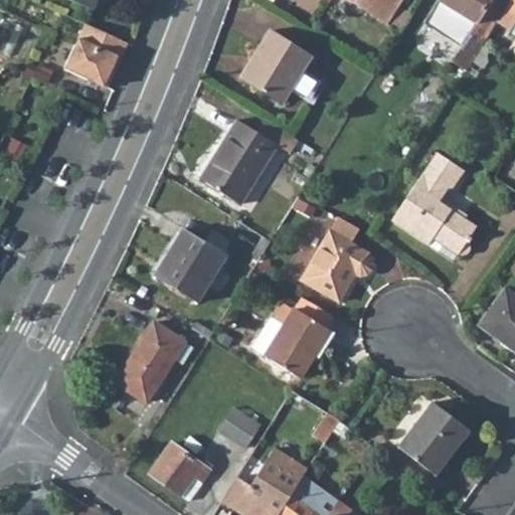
[(71,0),(89,9),(93,0),(71,0)]
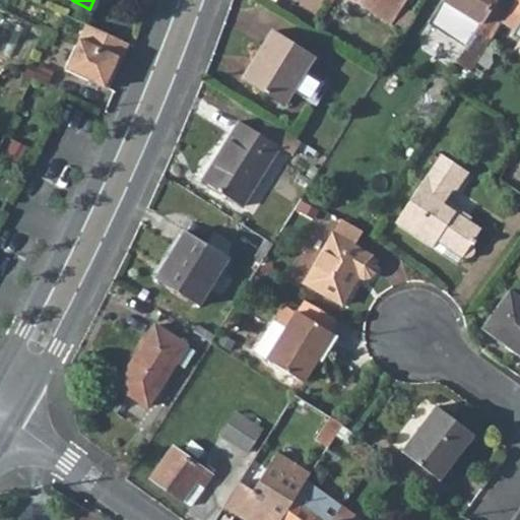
[(368,0),(369,0),(365,7),(389,22),(402,0),(368,0)]
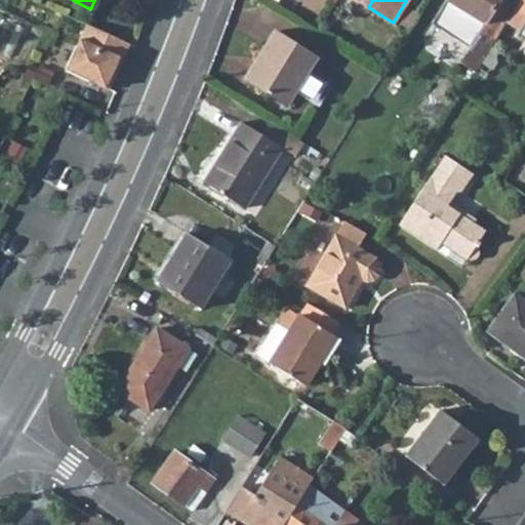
[(515,0),(446,0),(462,10),(483,24),(469,47),(483,55),(503,22),(516,1),(515,0)]
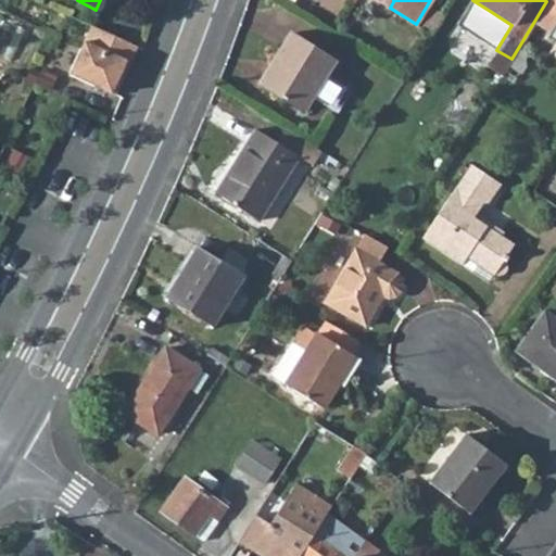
[(555,0),(546,0),(546,1),(533,23),(552,34),(555,26),(555,0)]
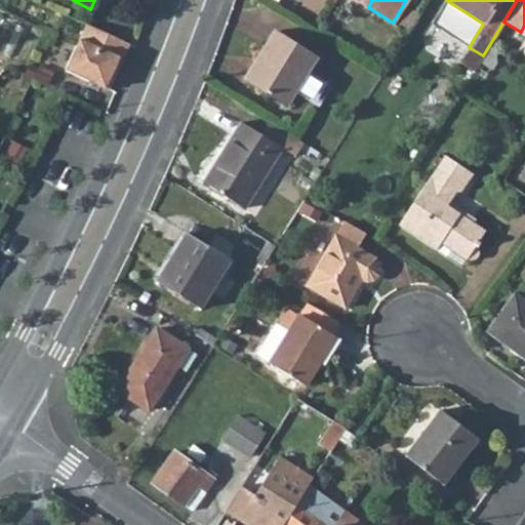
[(65,66),(107,88),(116,72),(112,70),(118,57),(122,59),(130,43),(92,29),(85,26),(65,66)]
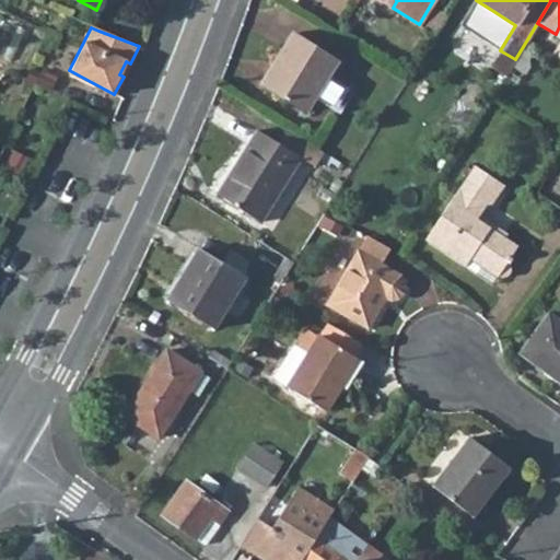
[(292,35),(260,85),(303,113),(316,94),(331,104),(341,88),(326,79),(336,62),(292,35)]
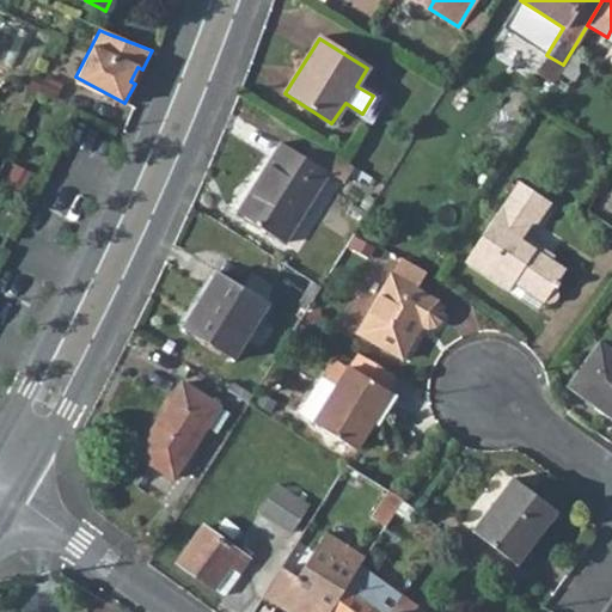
[(546,55),(534,73),(551,85),(563,65),(546,55)]
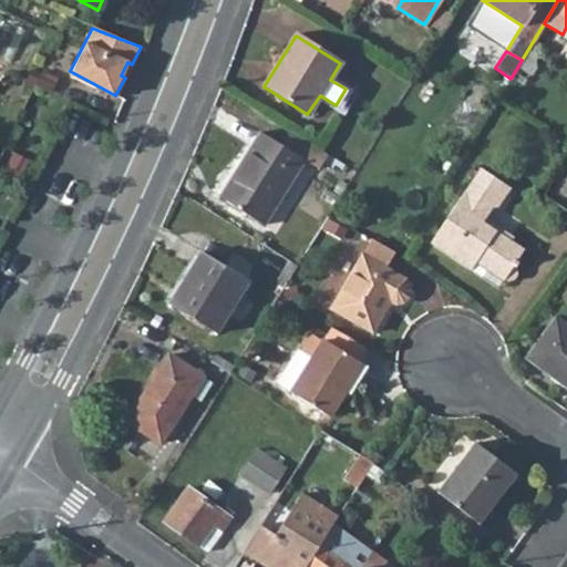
[(260,131),(220,195),(264,224),(303,158),(260,131)]
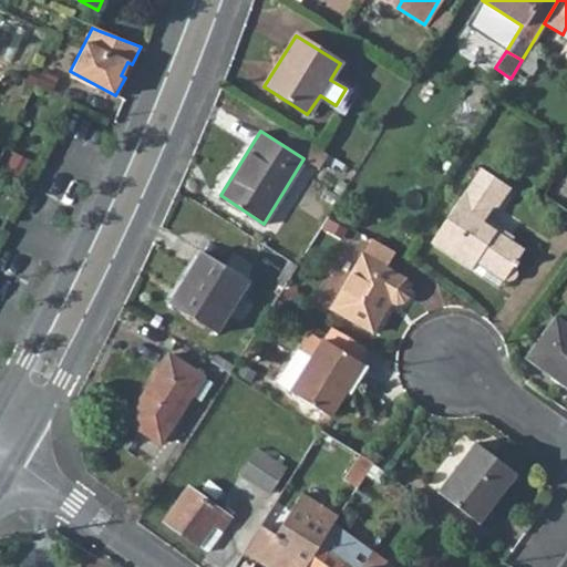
[(470,178),(429,245),(470,270),(474,265),(501,281),(503,278),(504,280),(511,280),(515,278),(516,274),(512,265),(522,248),(481,220),(496,196),(470,178)]
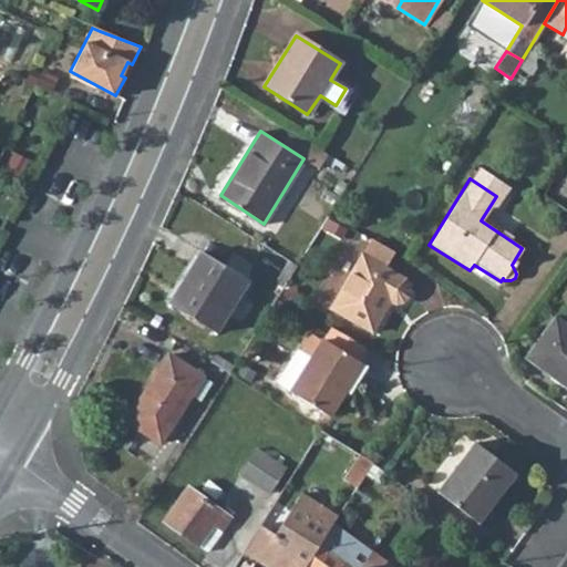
[(202,253),(171,301),(215,331),(247,280),(202,253)]
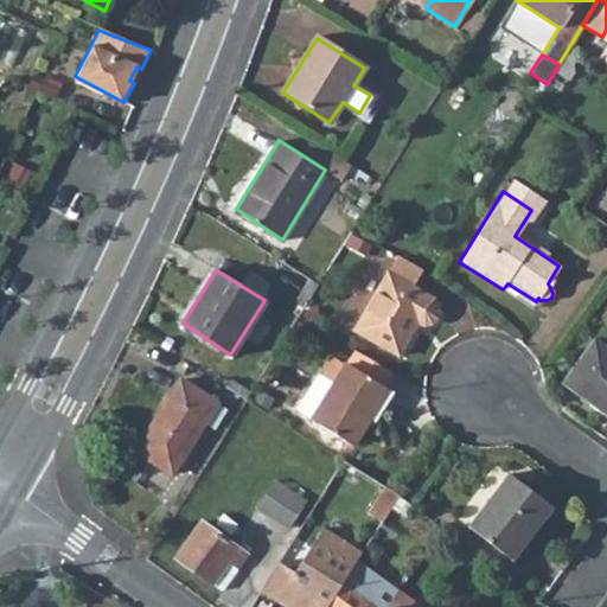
[(383,273),(352,320),(394,347),(414,318),(425,318),(430,315),(433,312),(434,307),(433,296),(427,292),(407,280),(400,279),(397,281),(383,273)]
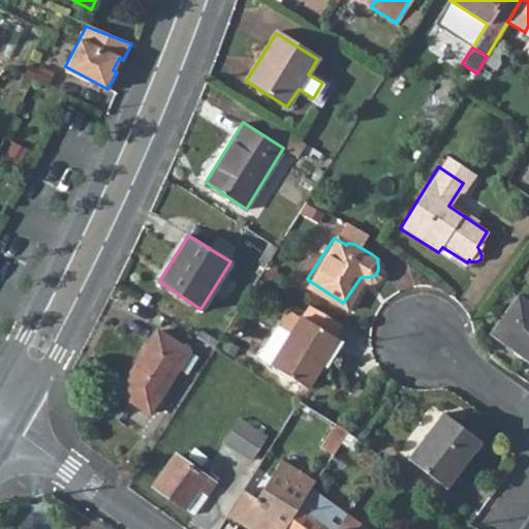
[(528,304),(516,294),(488,333),(528,362),(528,304)]
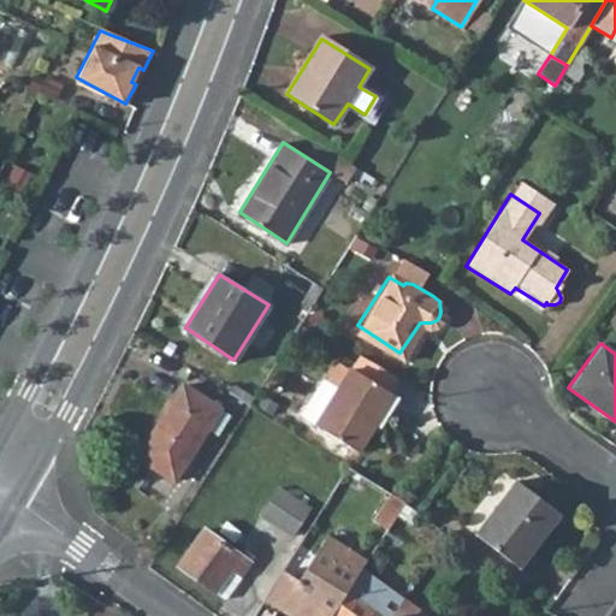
[(390,369),(356,349),(345,365),(331,355),(321,371),(336,380),(312,420),(353,446),(388,390),(380,385),(390,369)]
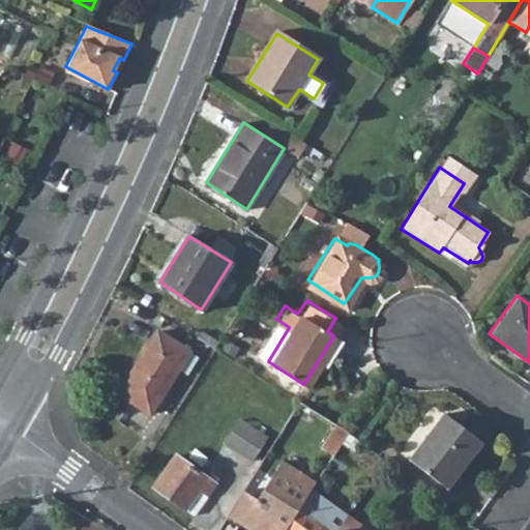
[(255,354),(268,361),(289,327),(276,319),(255,354)]
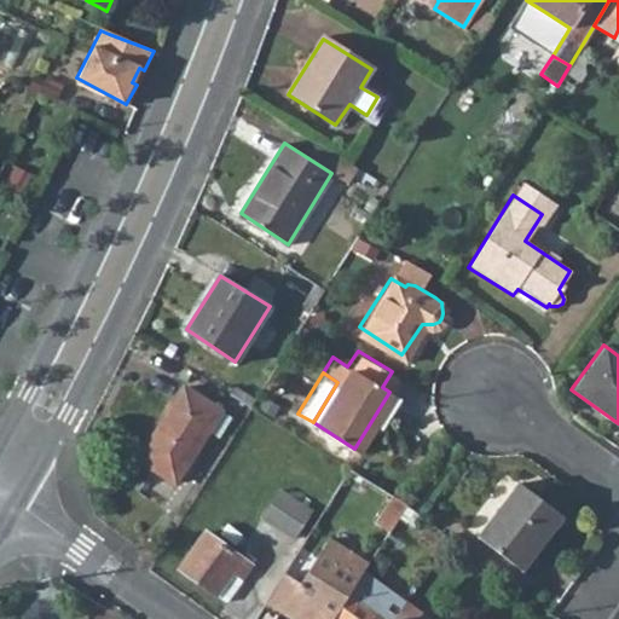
[(183,386),(138,458),(173,481),(219,409),(183,386)]
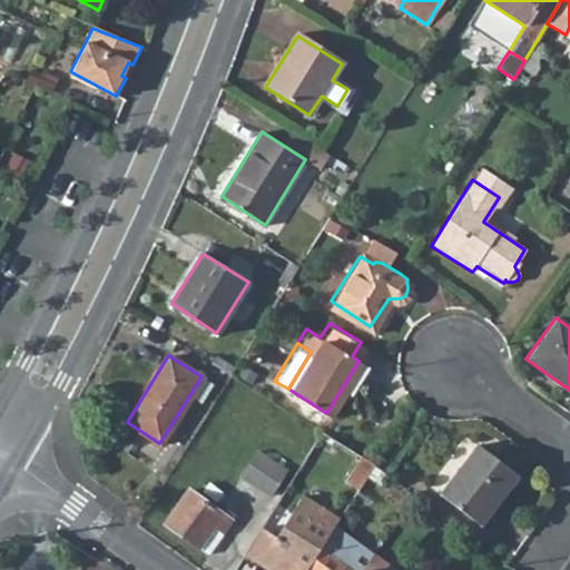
[(473,446),(439,497),(479,524),(513,475),(473,446)]
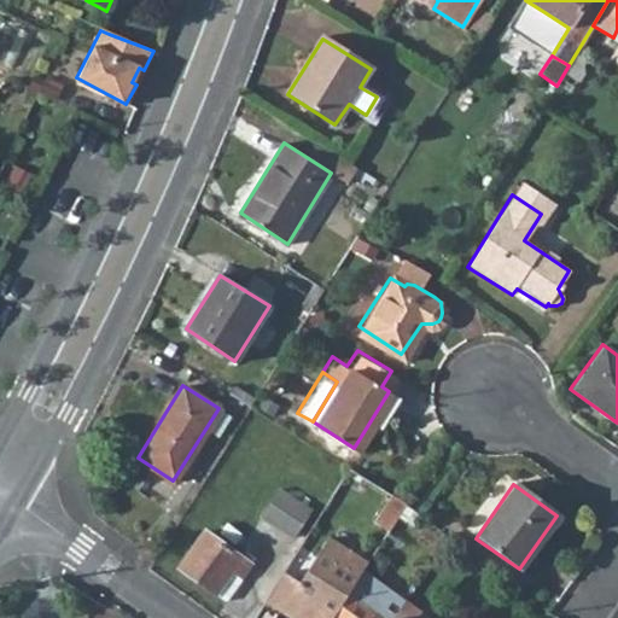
[(275,489),(258,517),(293,537),(309,509),(275,489)]
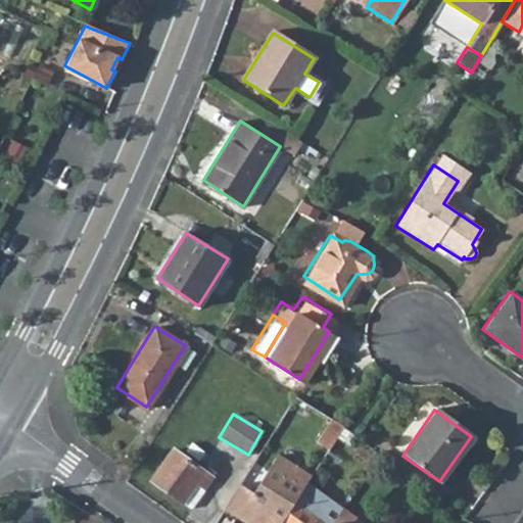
[(330,417),(315,440),(327,448),(341,425),(330,417)]
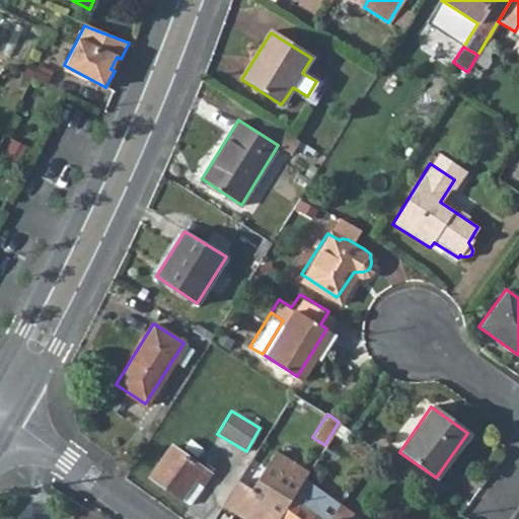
[(169,445),(148,475),(189,504),(210,473),(169,445)]
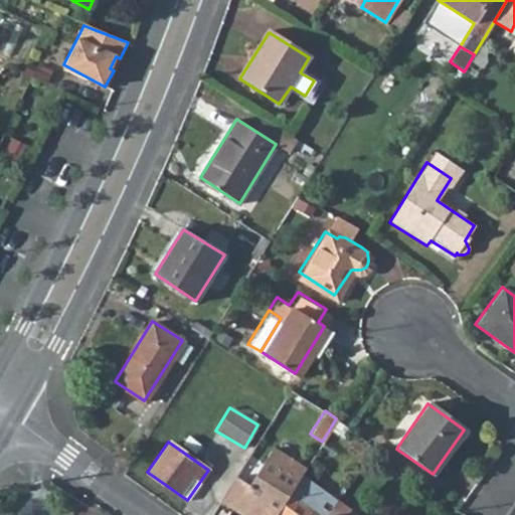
[(235,474),(220,499),(245,514),(251,514),(252,513),(254,514),(277,514),(303,472),(306,468),(273,448),(250,483),(235,474)]
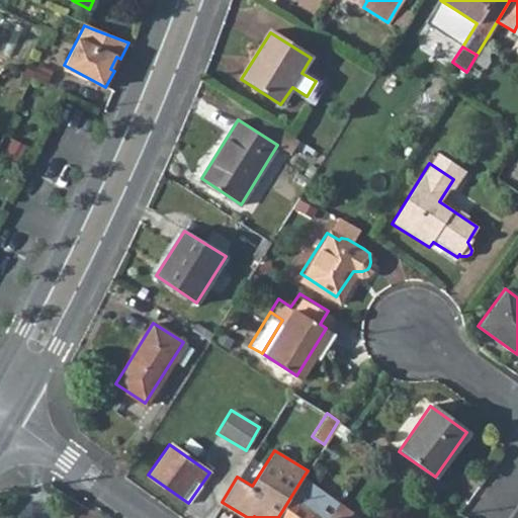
[(308,470),(305,475),(307,477),(335,498),(352,475),(320,450),(308,470)]
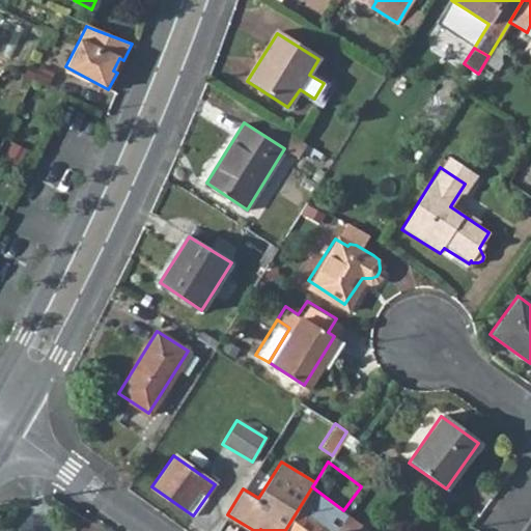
[(312,486),(285,530),(337,530),(350,515),(343,510),(314,488),(312,486)]
